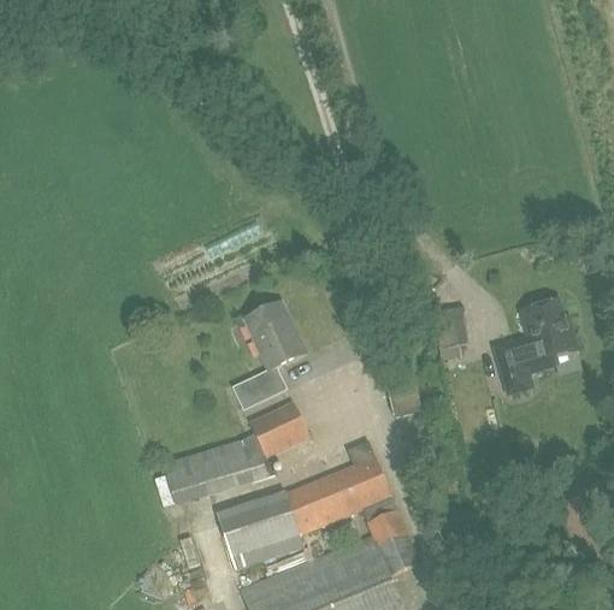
[(517,338),(494,345),(507,391),(530,385),(526,371),(555,362),(559,374),(582,368),(574,344),(566,315),(561,317),(556,298),(520,309),(526,329),(527,329),(530,338),(518,341),(517,338)]
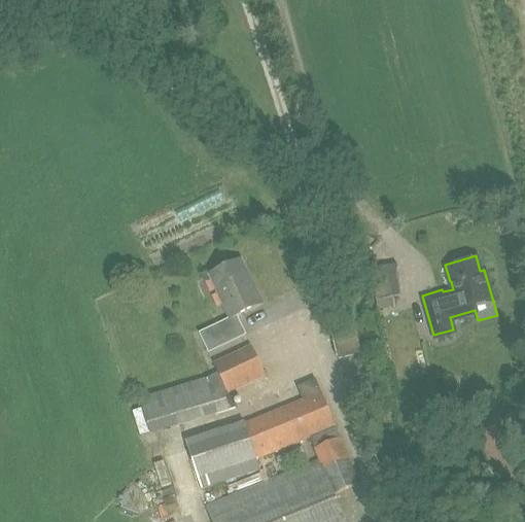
[(229,316),(236,313),(260,301),(239,256),(208,271),(229,315),(229,316)]
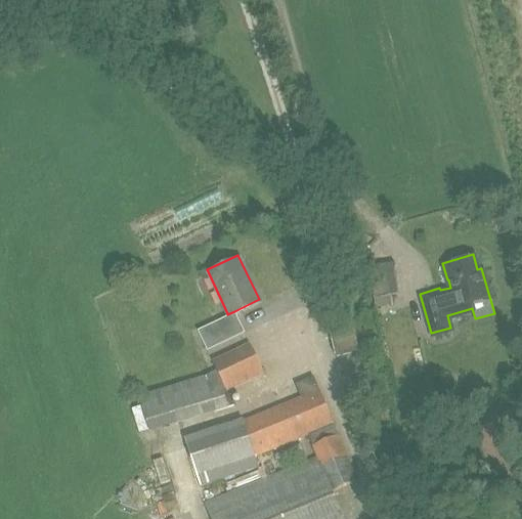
[(391,270),(390,259),(370,262),(371,272),(391,270)]
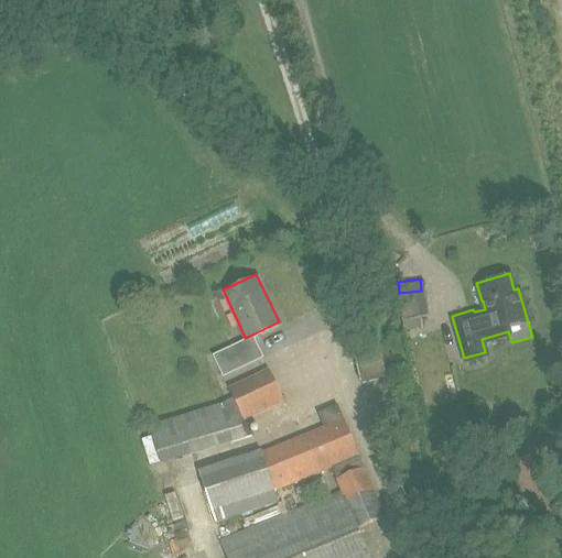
[(245,338),(245,337),(212,352),(222,373),(261,354),(252,335),(245,338)]
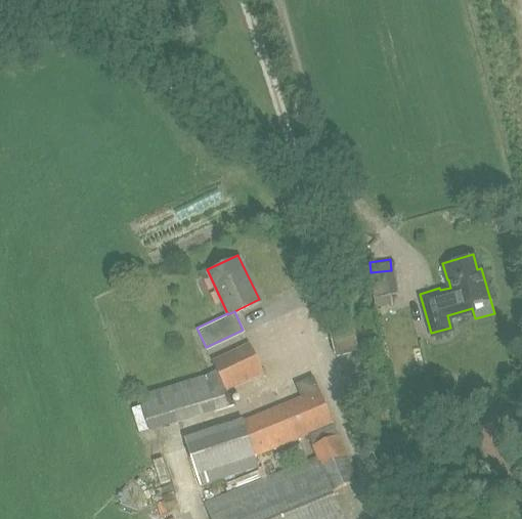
[(354,311),(333,315),(341,350),(362,345),(354,311)]
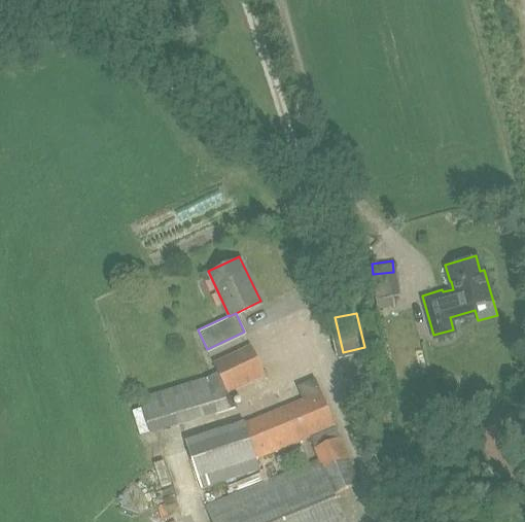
[(216,369),(228,389),(264,372),(249,342),(212,360),(216,369)]
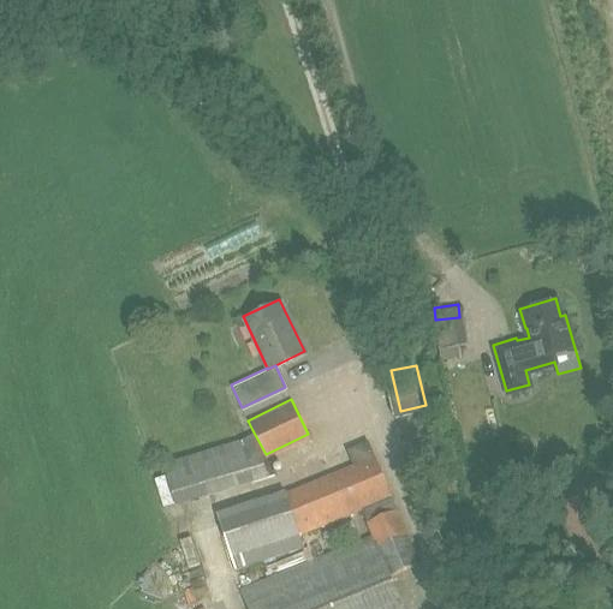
[(273,471),(266,454),(253,430),(238,435),(253,477),(273,471)]
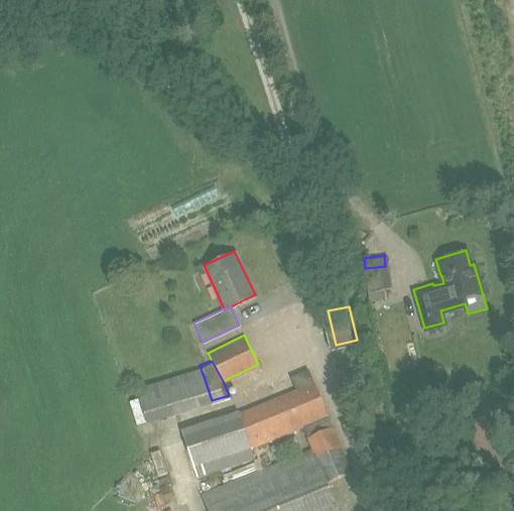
[(294,388),(312,381),(307,367),(289,374),(294,388)]
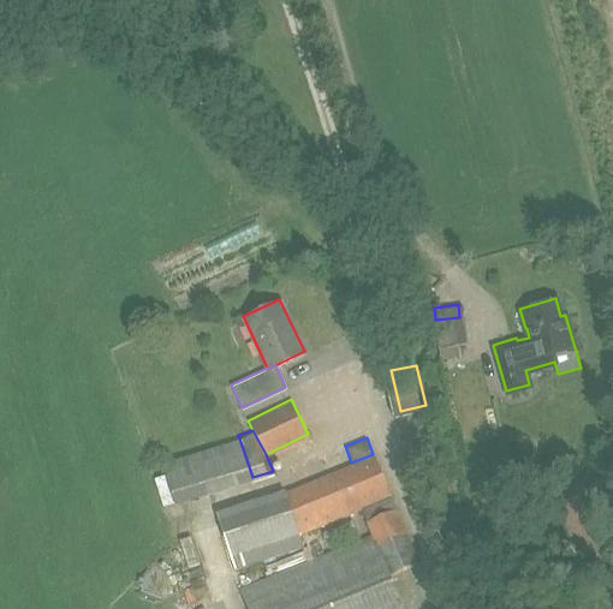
[(365,520),(396,509),(373,454),(351,463),(284,491),(285,496),(297,532),(359,506),(365,520)]
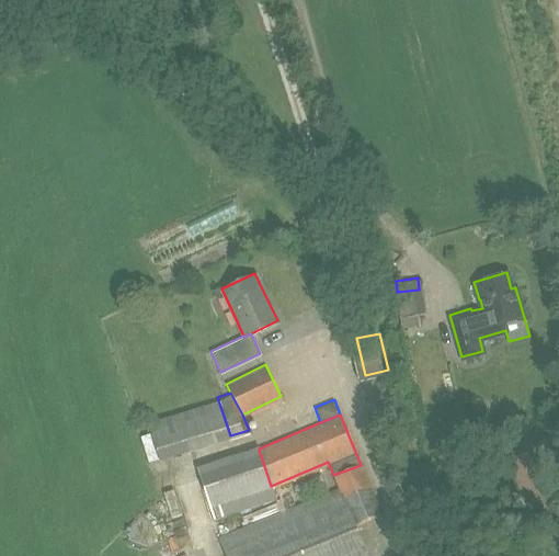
[(212,517),(274,496),(271,486),(260,453),(219,466),(219,467),(198,474),(212,517)]
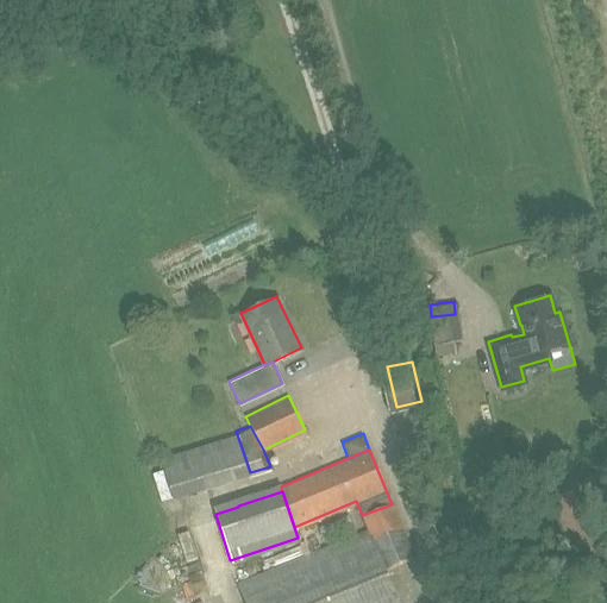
[(367,528),(385,566),(413,556),(392,504),(362,515),(367,528)]
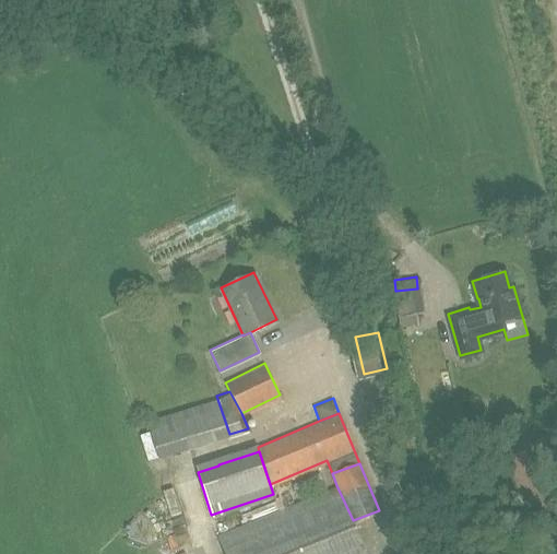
[(167,479),(155,483),(164,509),(176,505),(167,479)]
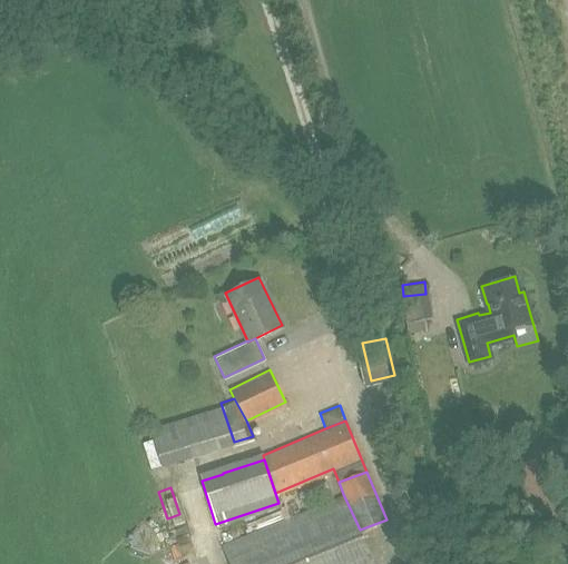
[(373,563),(360,530),(343,494),(221,545),(227,563),(373,563)]
